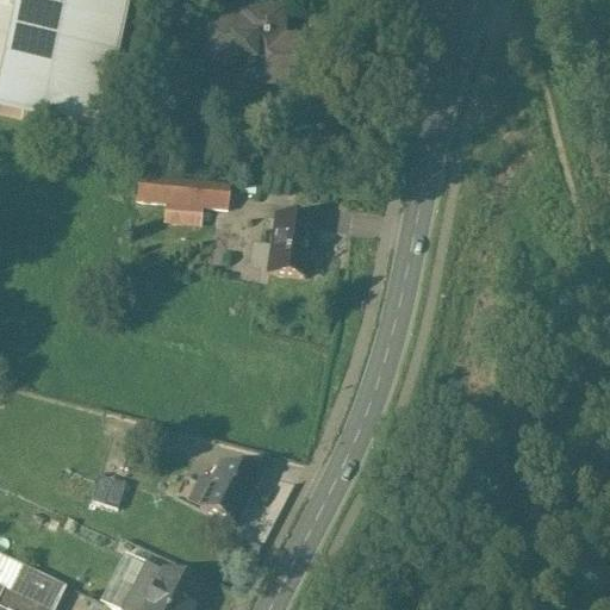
[(0,0),(0,87),(18,0),(0,0)]
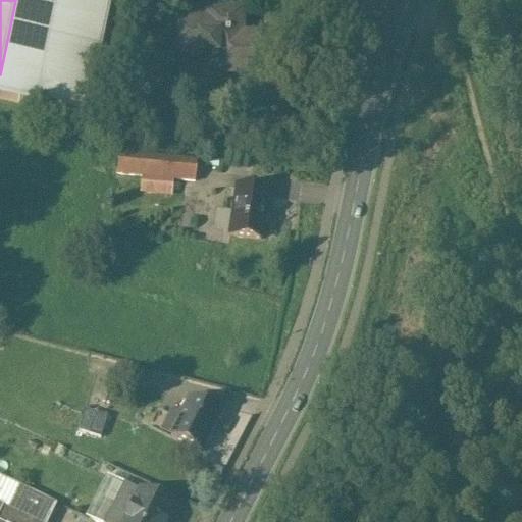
[(106,0),(15,0),(0,74),(0,100),(83,117),(106,0)]
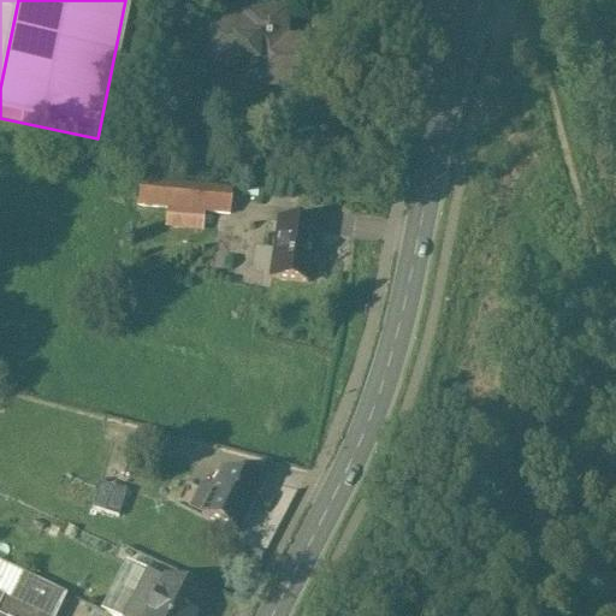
[(321,45),(282,43),(282,15),(243,15),(243,24),(243,40),(252,40),(252,65),(252,76),(277,76),(277,87),(320,88),(321,45)]
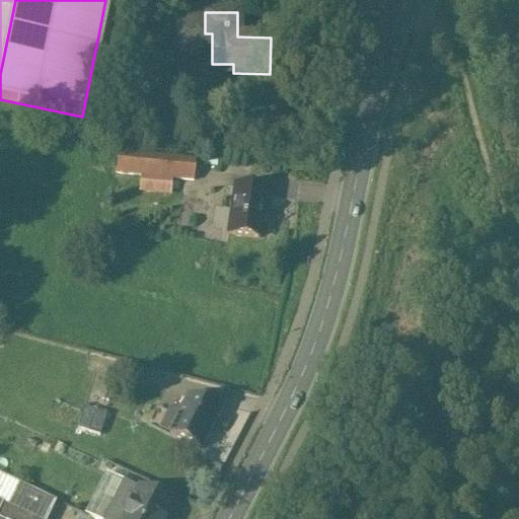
[(205,20),(168,20),(168,55),(212,55),(212,33),(205,33),(205,20)]
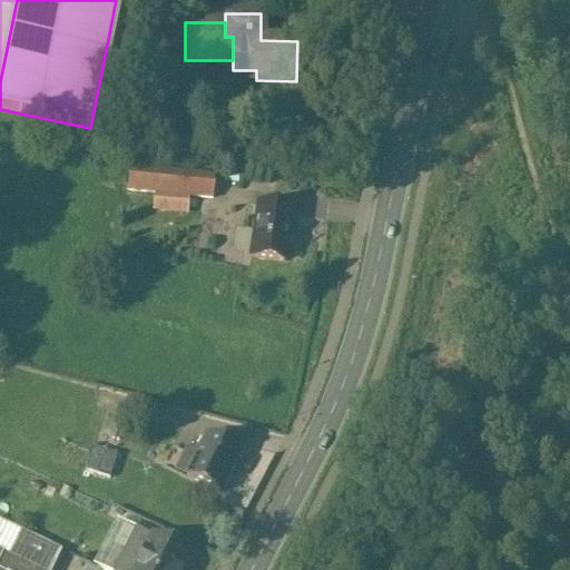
[(214,177),(128,168),(126,190),(212,199),(214,177)]
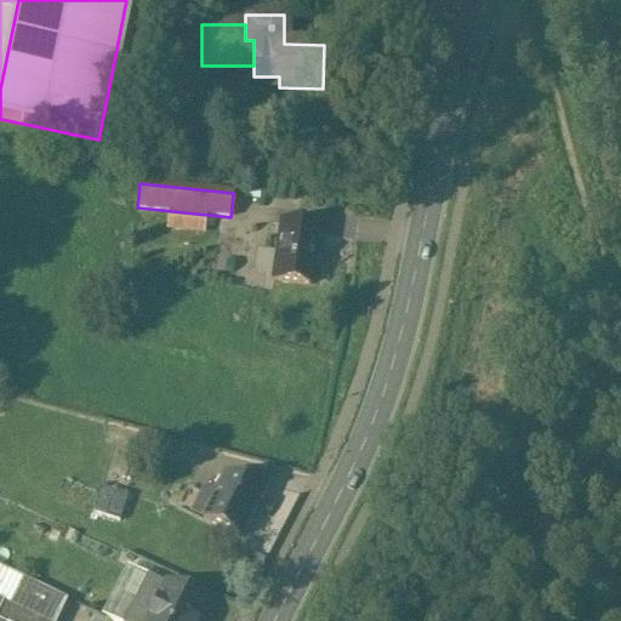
[(336,217),(336,235),(355,235),(355,217),(336,217)]
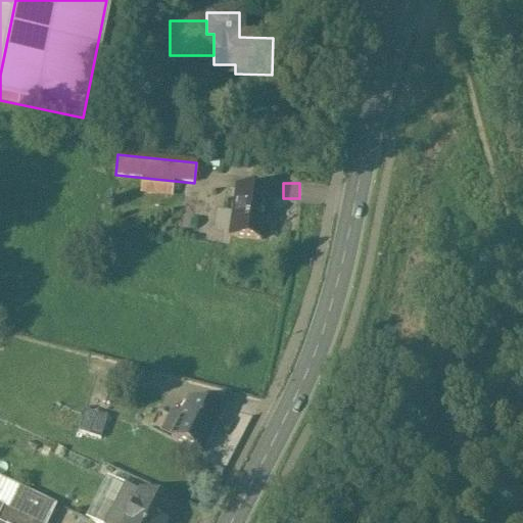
[(267,193),(236,189),(229,236),(260,240),(267,193)]
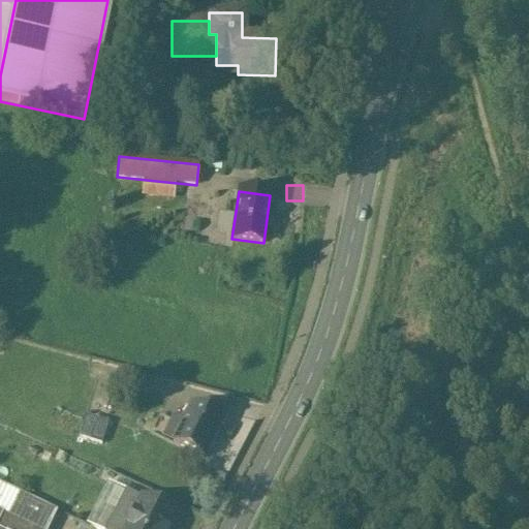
[(222,421),(191,405),(172,445),(201,460),(222,421)]
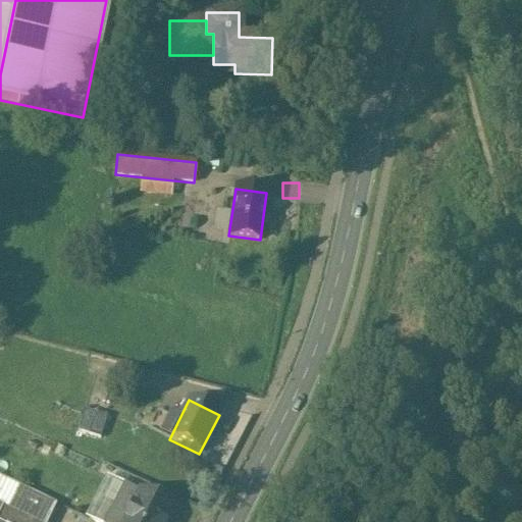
[(106,418),(84,411),(76,432),(99,439),(106,418)]
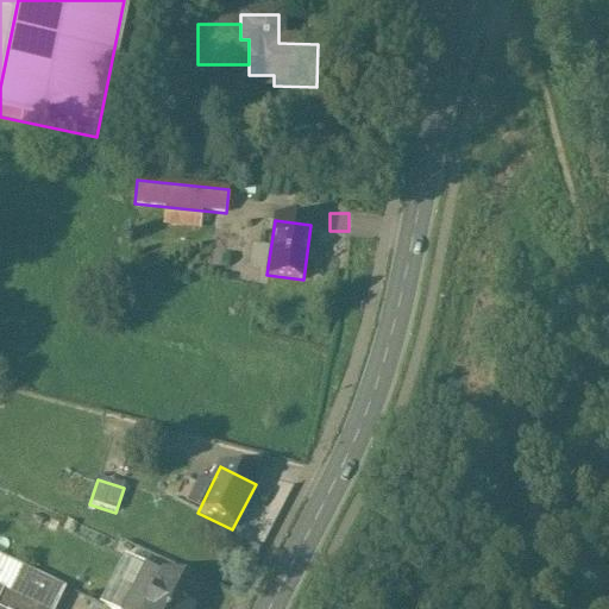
[(55,608),(63,592),(23,573),(12,596),(41,608),(55,608)]
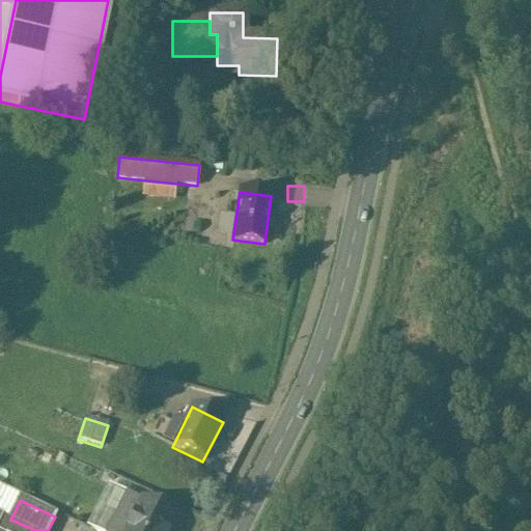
[(167,530),(174,519),(141,501),(126,530),(167,530)]
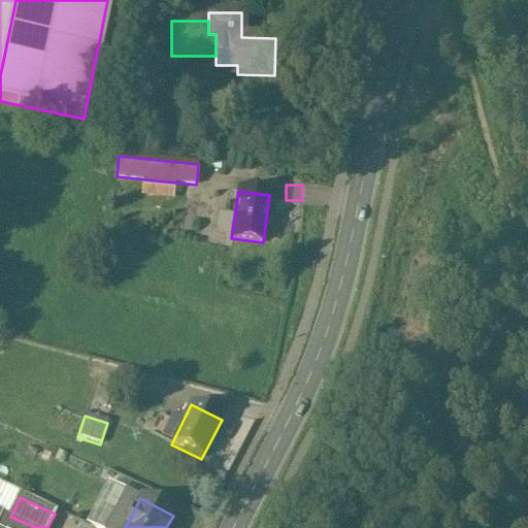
[(35,527),(10,517),(3,513),(0,519),(0,527),(35,527)]
